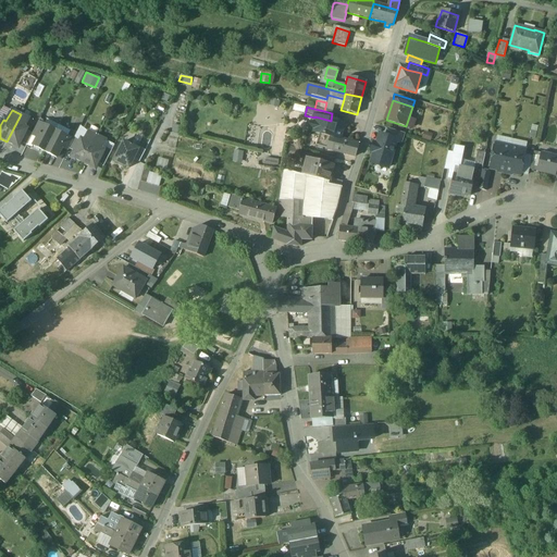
[(21,114),(7,141),(15,146),(20,145),(21,143),(26,132),(23,131),(29,119),(21,114)]
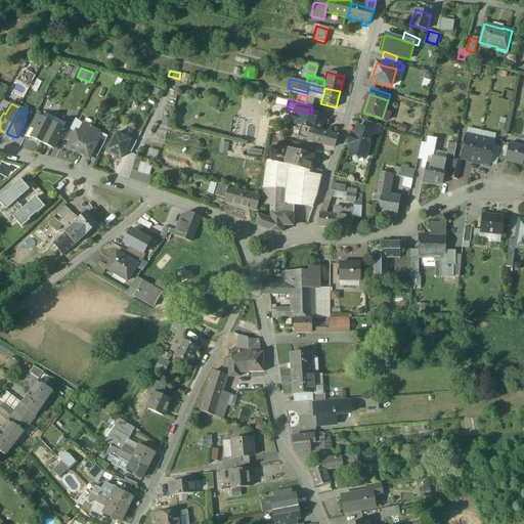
[(311,114),(296,110),(296,111),(295,116),(291,118),(290,124),(301,127),(319,132),(319,131),(323,117),(311,114)]
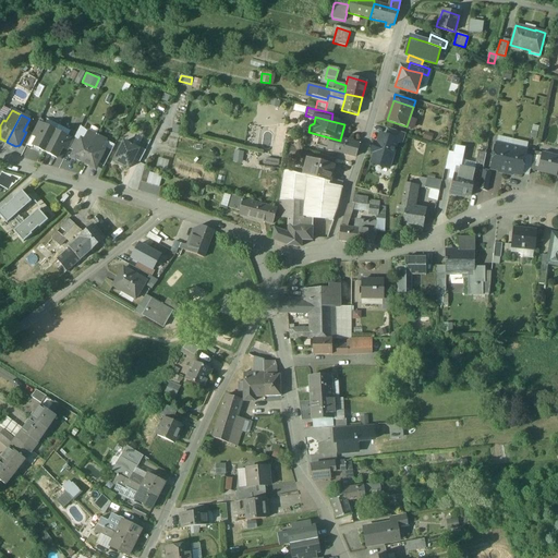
[(32,135),(31,137),(37,140),(44,126),(46,122),(40,120),(32,135)]
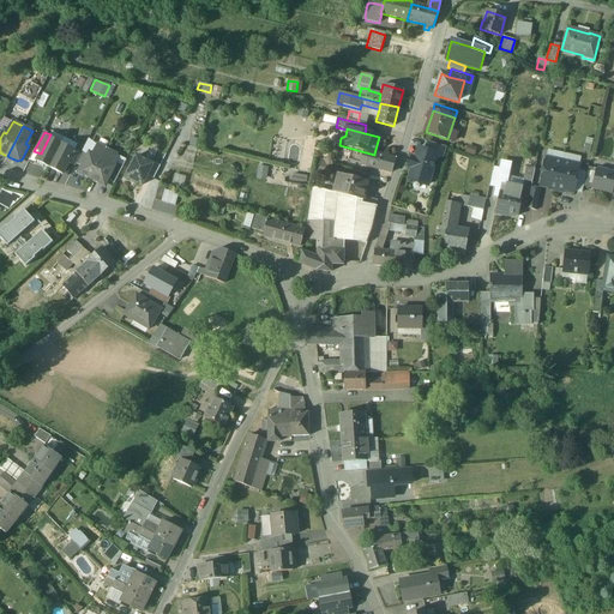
[(61,145),(48,139),(41,154),(36,162),(49,168),(61,145)]
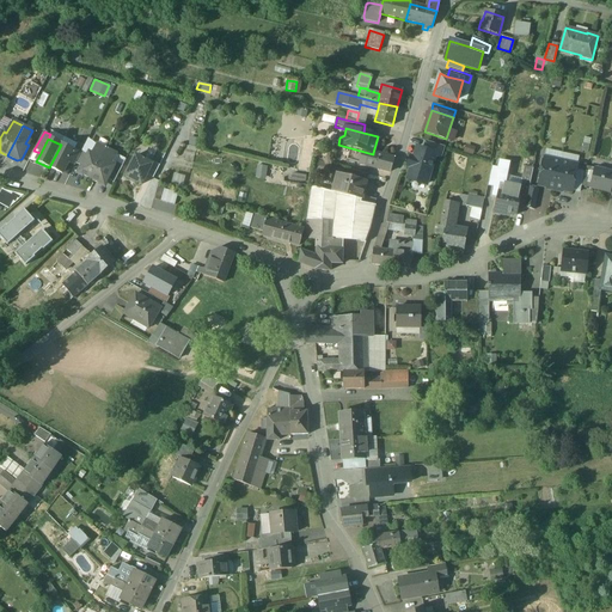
[(445,147),(427,141),(423,151),(435,154),(435,155),(441,158),(445,147)]
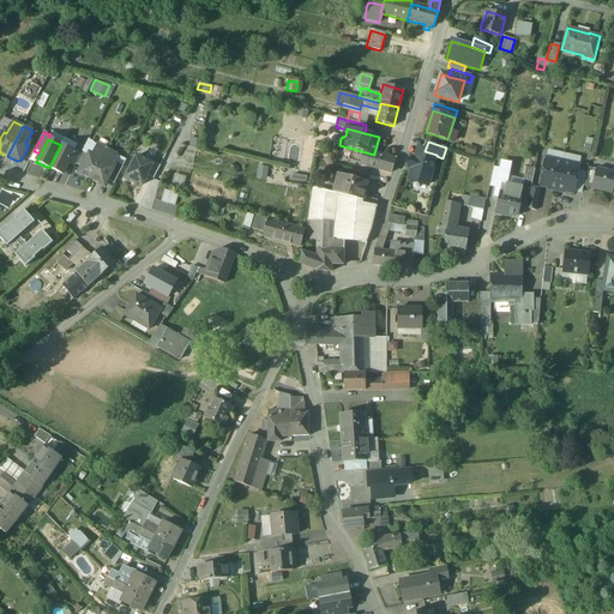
[(35,149),(29,145),(23,157),(29,161),(34,151),(35,149)]
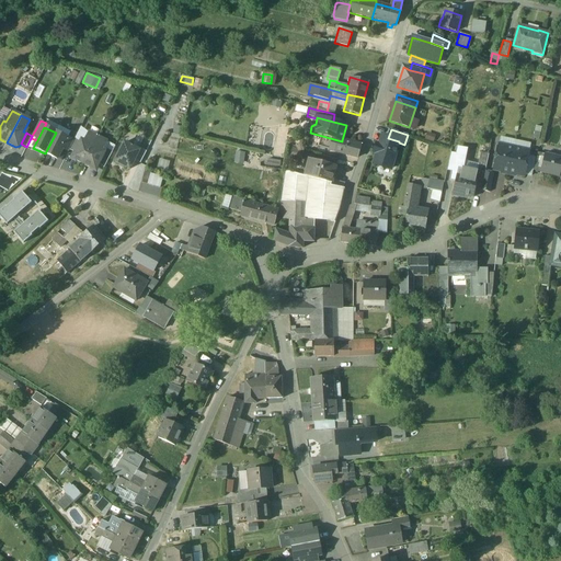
[(67,138),(56,133),(45,153),(57,160),(61,149),(67,138)]
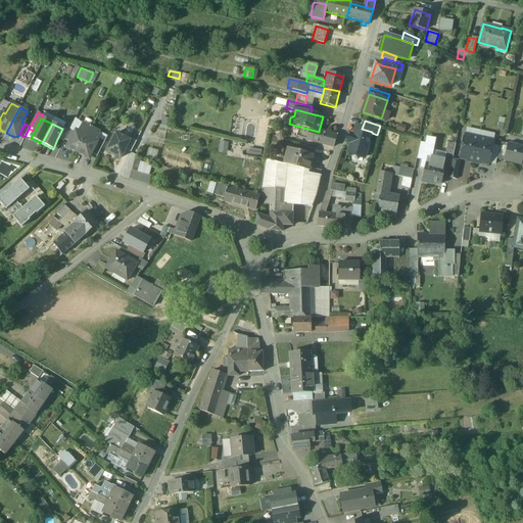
[(62,129),(57,139),(63,142),(69,130),(72,126),(65,124),(62,129)]
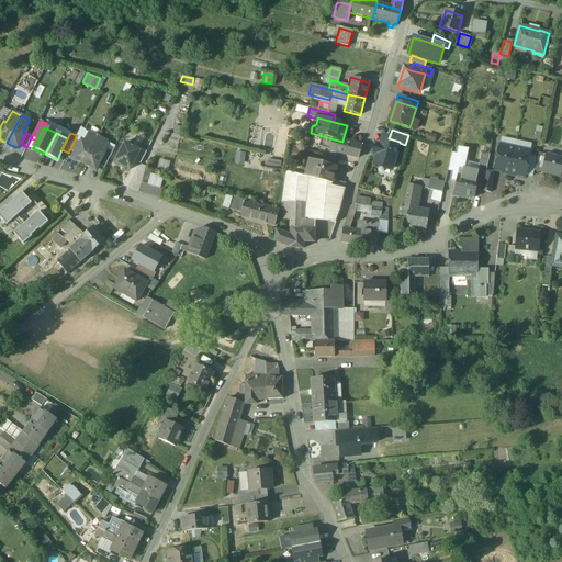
[(89,133),(83,144),(80,143),(75,154),(74,156),(76,160),(83,165),(98,137),(89,133)]
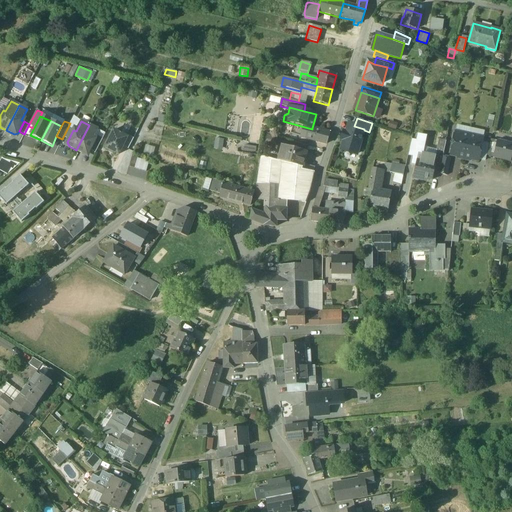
[(312,128),(312,129),(294,124),(291,134),(309,139),(326,144),(329,134),(324,132),(312,128)]
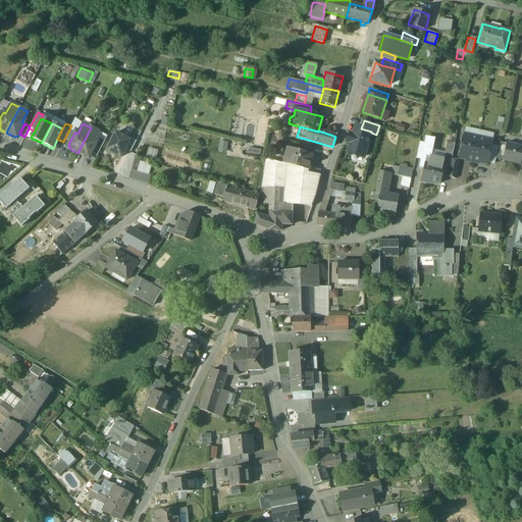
[(91,127),(77,153),(86,157),(91,156),(92,154),(97,144),(96,144),(94,143),(99,132),(91,127)]
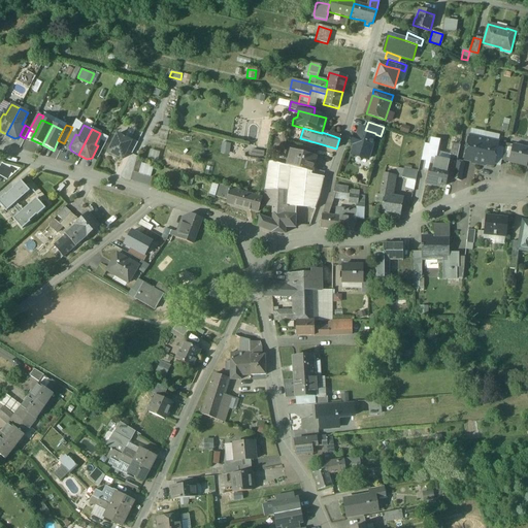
[(364,129),(361,131),(360,134),(358,134),(357,137),(354,136),(352,144),(355,145),(352,155),(367,160),(375,134),(375,133),(365,130),(364,129)]
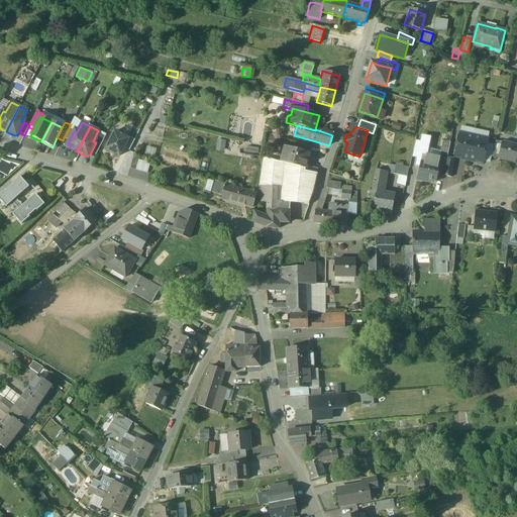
[(74,131),(69,128),(64,138),(69,141),(74,131)]
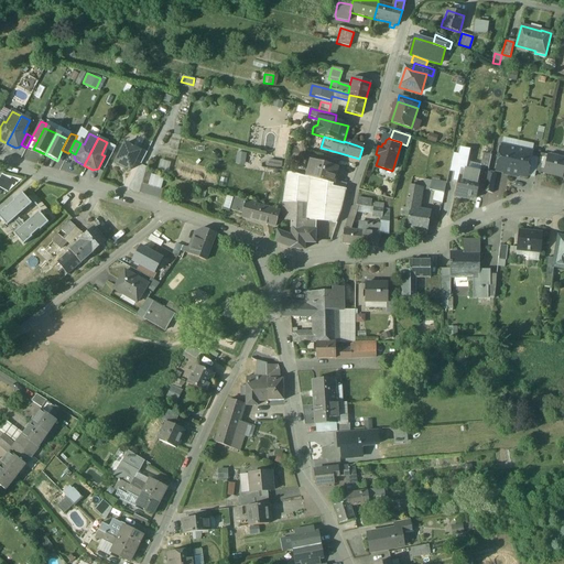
[(140,152),(125,144),(115,163),(130,171),(136,162),(140,152)]
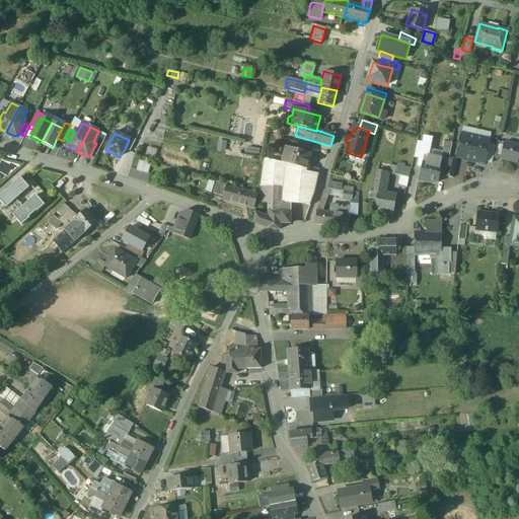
[(453,136),(446,135),(445,142),(452,143),(453,136)]
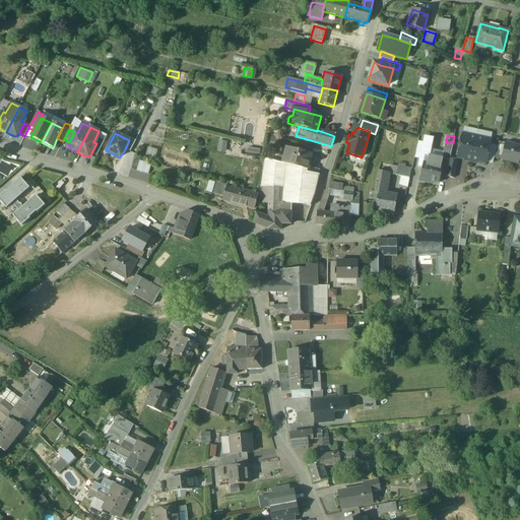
[(476,138),(462,135),(457,157),(471,160),(476,138)]
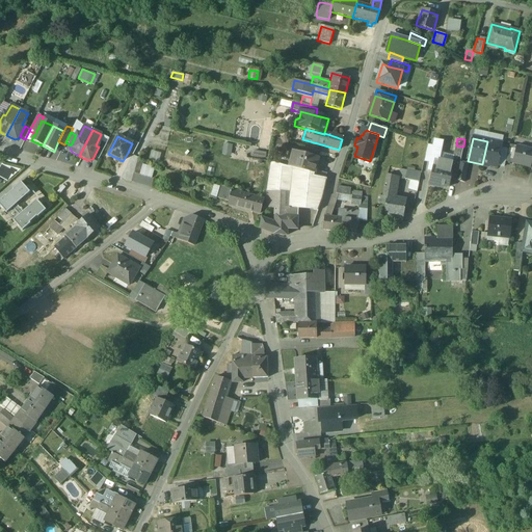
[(286,143),(273,140),(272,150),(284,152),(286,143)]
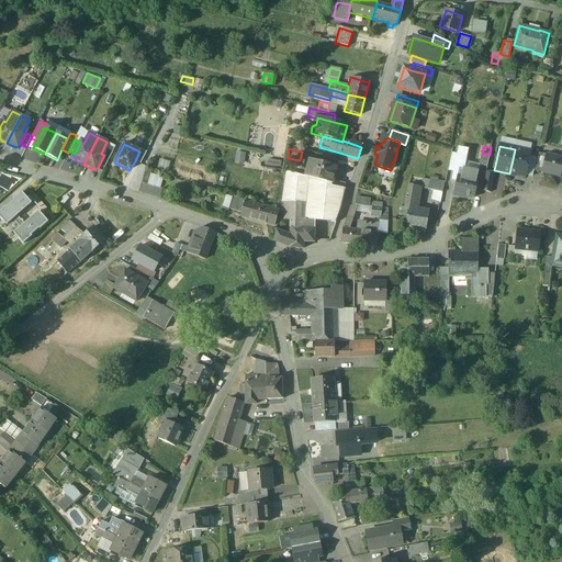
[(146,153),(141,149),(139,152),(135,161),(141,165),(146,153)]
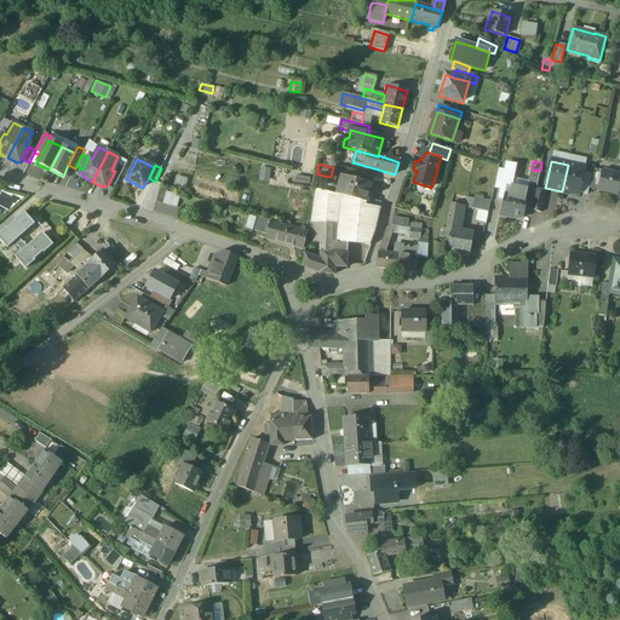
[(585,168),(568,165),(562,191),(579,195),(585,168)]
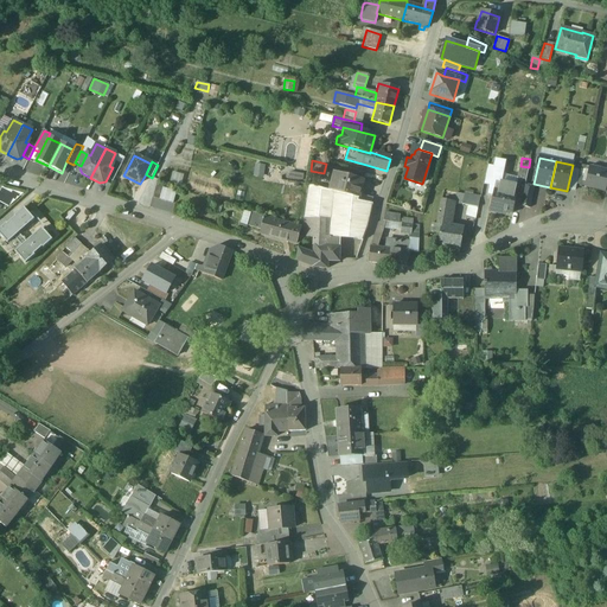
[(121,165),(115,163),(112,167),(113,167),(107,179),(113,183),(121,165)]
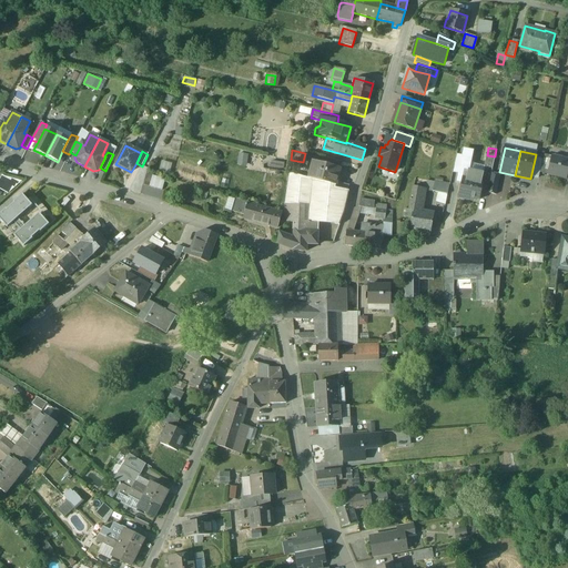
[(495,156),(487,155),(484,170),(492,171),(495,156)]
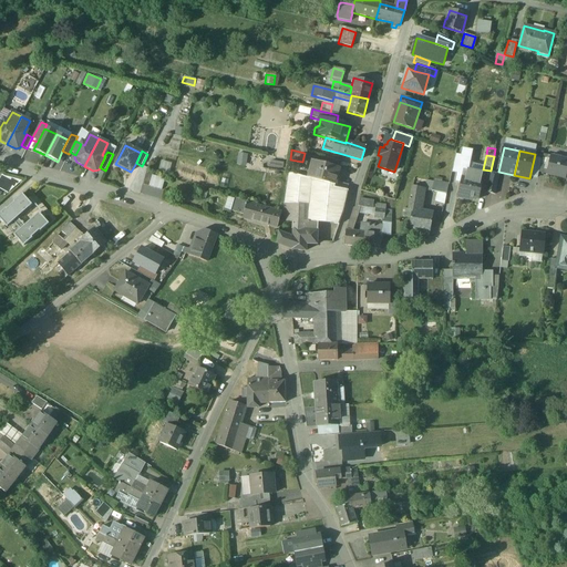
[(566,171),(566,161),(552,157),(549,165),(548,165),(546,174),(565,178),(566,171)]
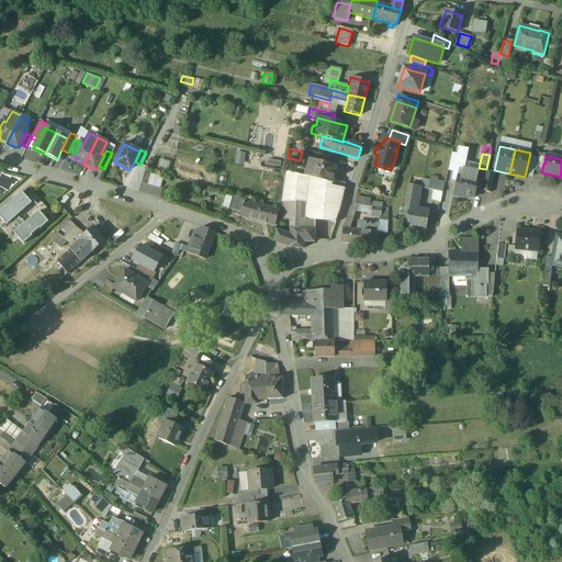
[(336,167),(310,160),(305,177),(332,183),(333,180),(336,167)]
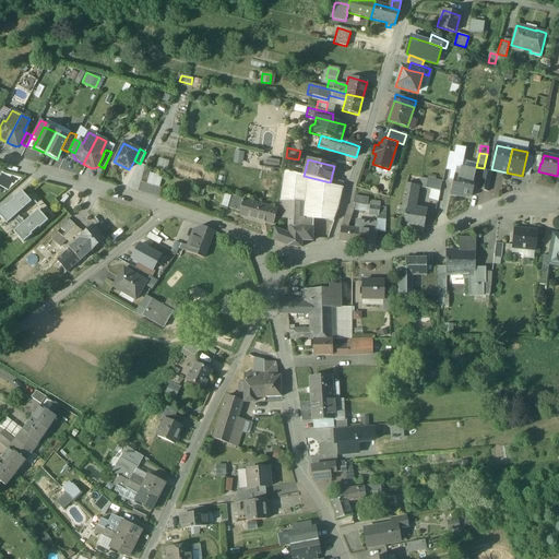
[(475,173),(456,168),(455,176),(474,180),(475,173)]
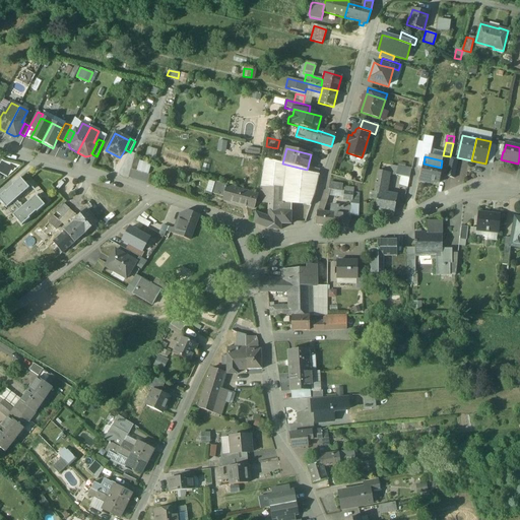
[(0,165),(0,173),(10,179),(16,166),(3,159),(0,165)]
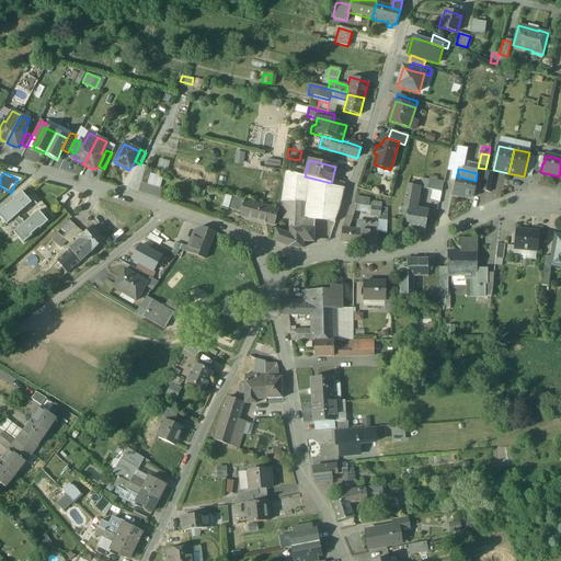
[(305,176),(285,172),(281,202),(292,203),(304,204),(306,182),(330,186),(331,183),(305,176)]
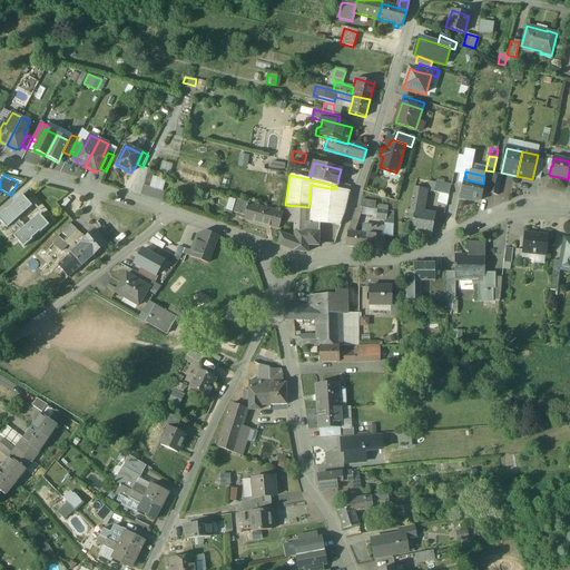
[(501,176),(492,175),(489,194),(498,196),(501,176)]
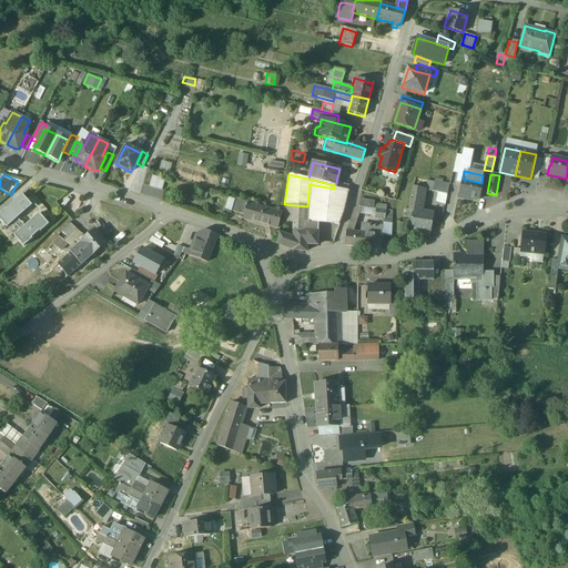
[(159,179),(152,176),(149,188),(155,189),(159,179)]
